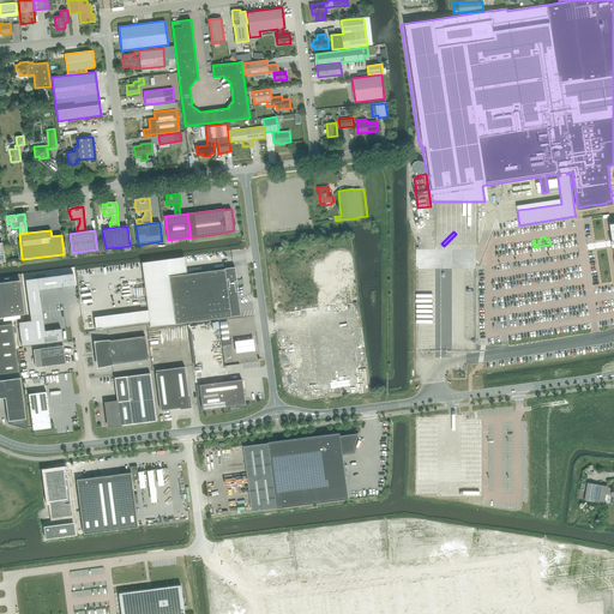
[(444,253),(456,241),(453,239),(440,251),(444,253)]
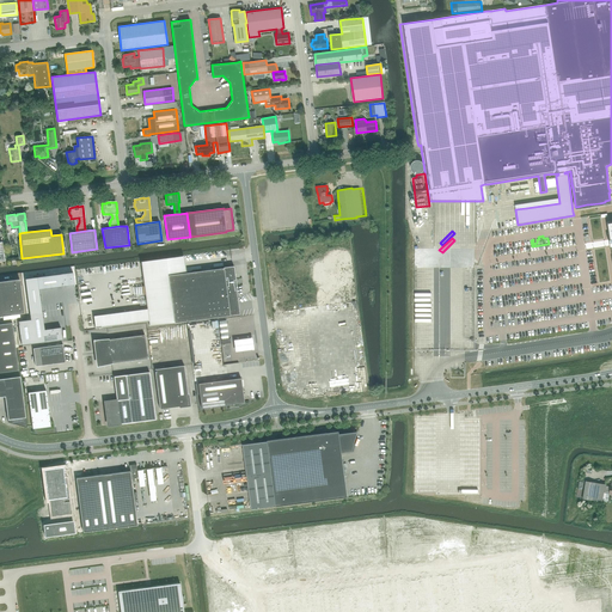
[(450,245),(439,258),(442,261),(436,267),(444,273),(453,262),(451,258),(453,256),(448,254),(453,249),(450,245)]
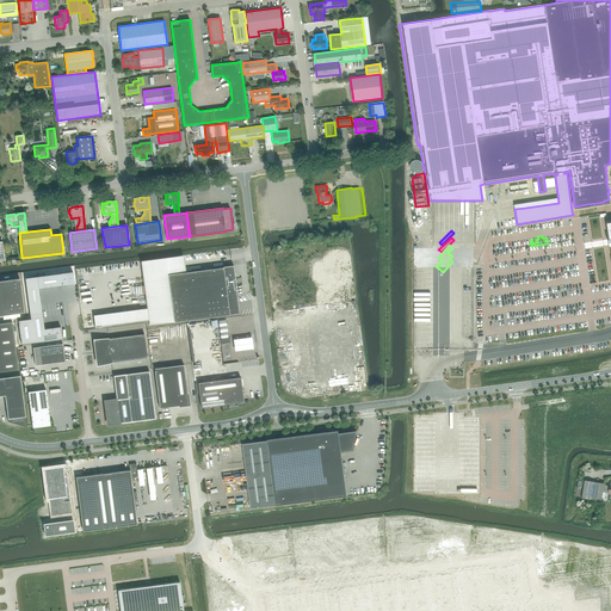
[(184,255),(141,261),(146,297),(92,304),(94,327),(148,320),(149,325),(239,314),(235,287),(236,287),(234,265),(223,266),(223,267),(186,272),(184,255)]
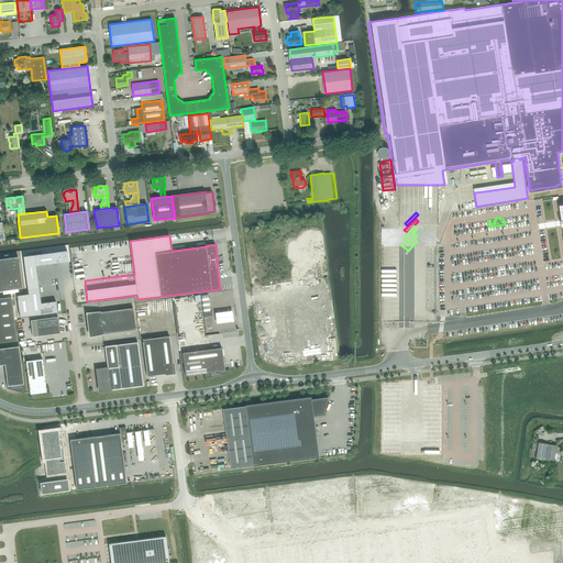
[(401,263),(412,252),(411,250),(399,261),(401,263)]
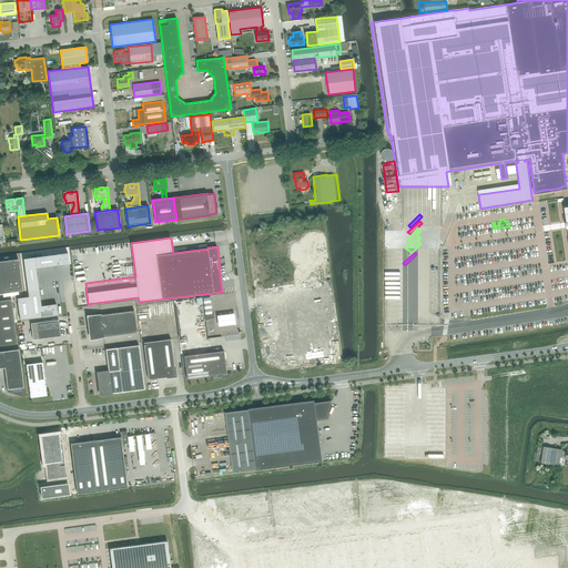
[(28,296),(17,297),(20,320),(58,315),(56,304),(41,306),(39,290),(36,269),(69,264),(68,253),(34,257),(23,259),(28,292),(28,296)]
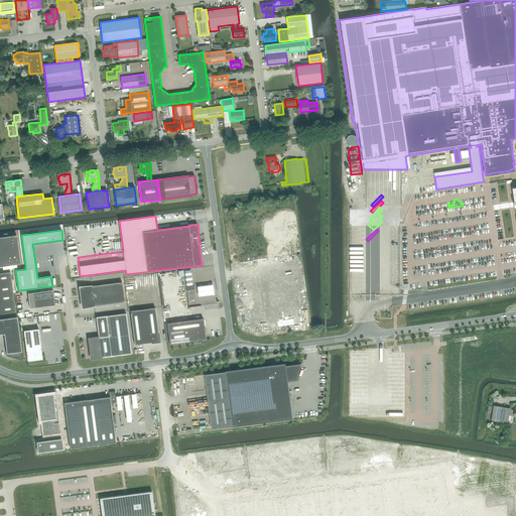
[(0,266),(20,264),(16,235),(0,237),(0,266)]
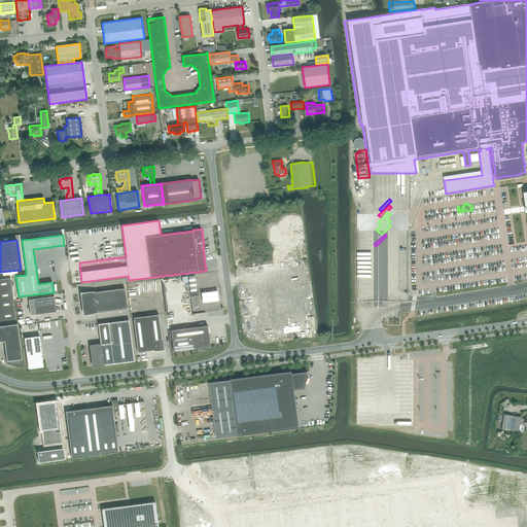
[(384,245),(385,244),(382,242),(373,252),(378,257),(387,247),(384,245)]
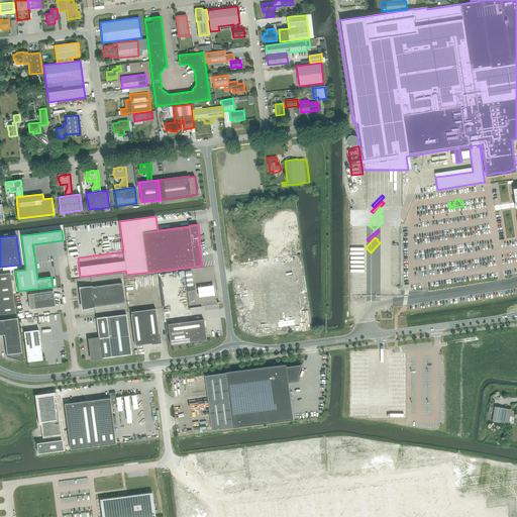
[(0,274),(0,314),(15,312),(10,273),(0,274)]
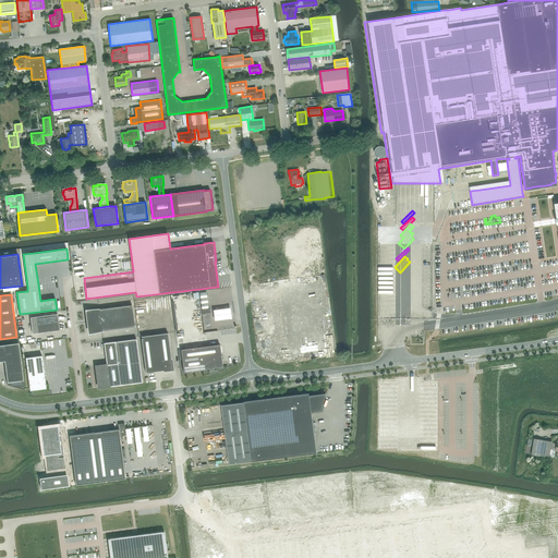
[(134,327),(132,305),(94,310),(93,311),(92,311),(91,312),(89,313),(89,314),(89,315),(89,316),(92,332),(134,327)]
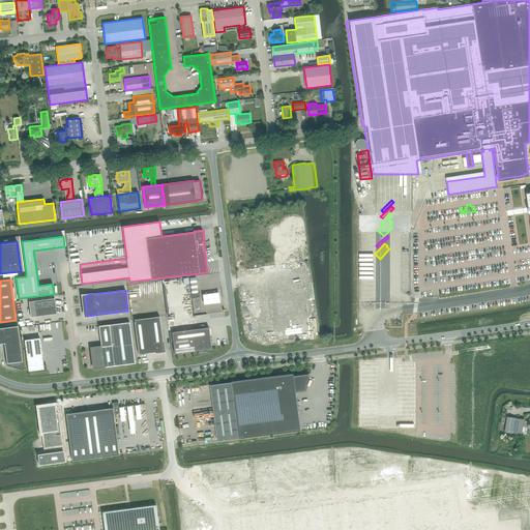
[(218,293),(202,295),(203,306),(219,304),(218,293)]
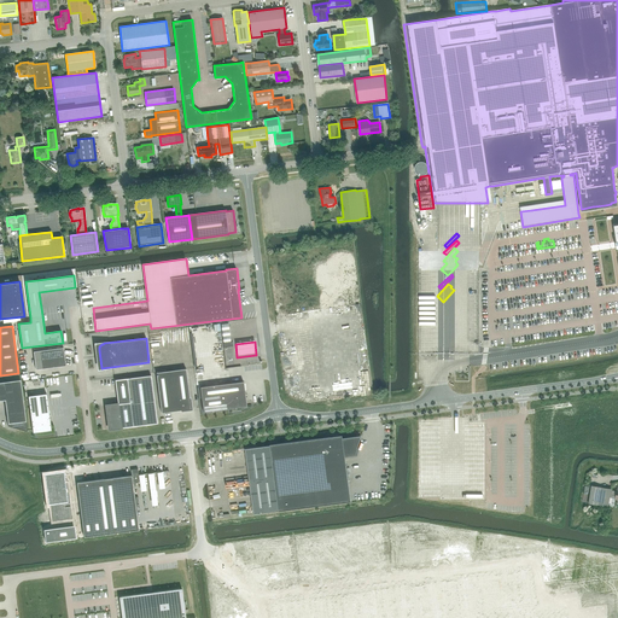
[(39,351),(34,351),(36,369),(41,368),(65,366),(63,348),(39,351)]
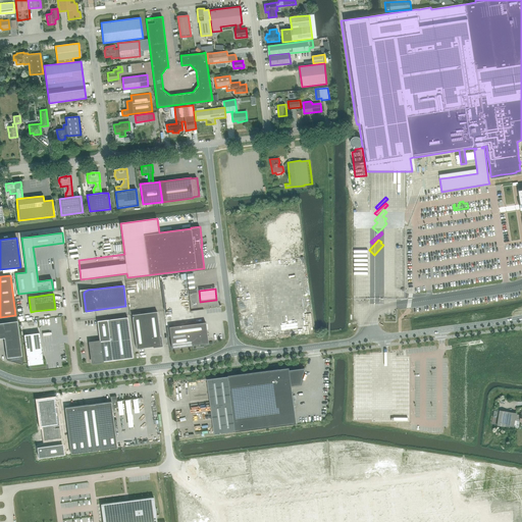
[(137,349),(161,346),(157,312),(132,315),(137,349)]
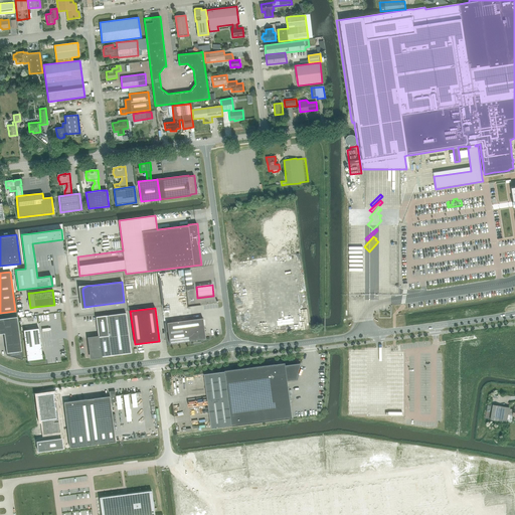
[(89,338),(91,358),(131,353),(126,313),(106,316),(96,317),(99,337),(89,338)]
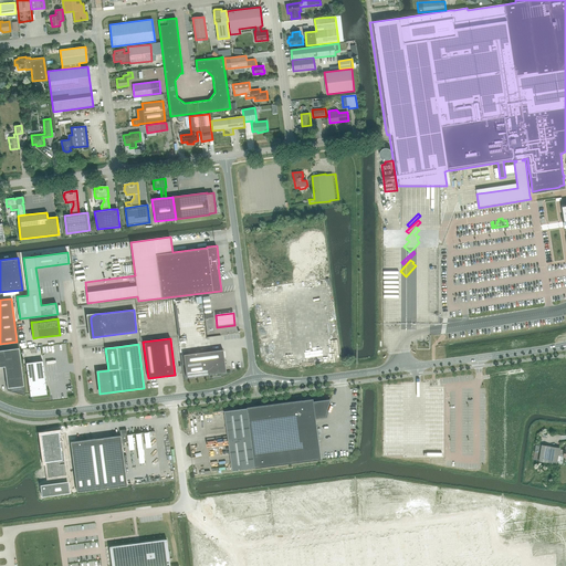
[(0,349),(0,366),(4,366),(8,390),(24,395),(19,348),(0,349)]
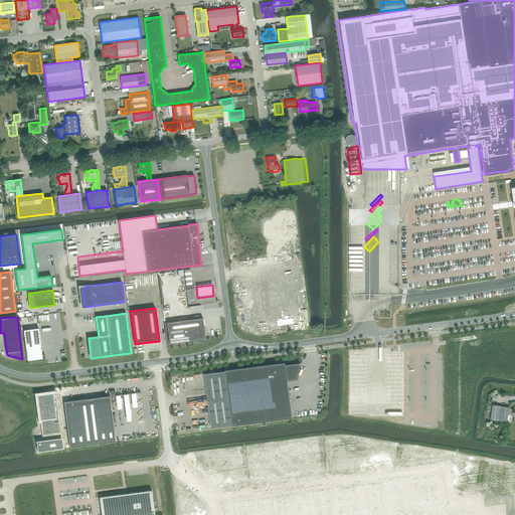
[(189,340),(204,338),(203,328),(204,328),(202,318),(167,323),(169,344),(189,341),(189,340)]
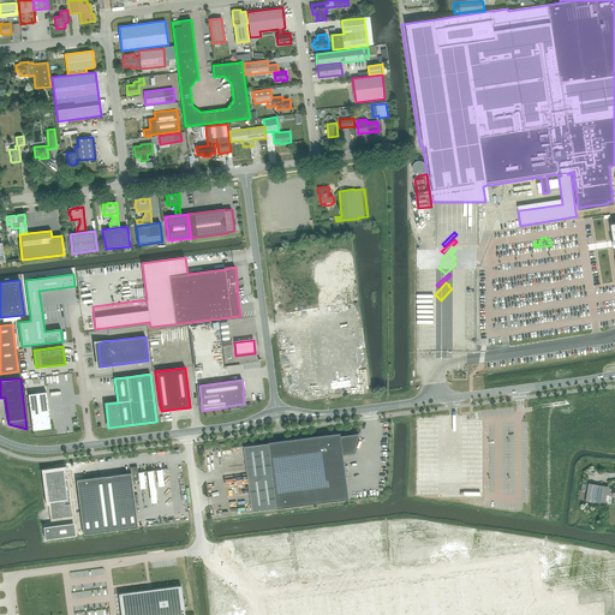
[(29,396),(34,433),(39,433),(39,431),(51,430),(49,425),(51,425),(47,394),(29,396)]
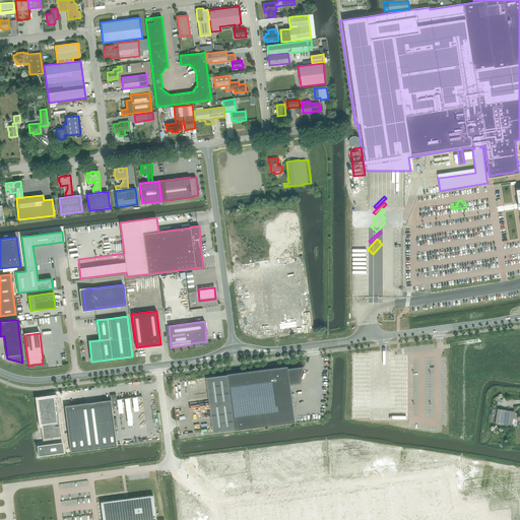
[(228,375),(206,377),(209,399),(212,419),(213,432),(235,430),(296,421),(290,385),(290,384),(300,383),(302,373),(304,367),(299,368),(278,370),(278,368),(228,374),(228,375)]
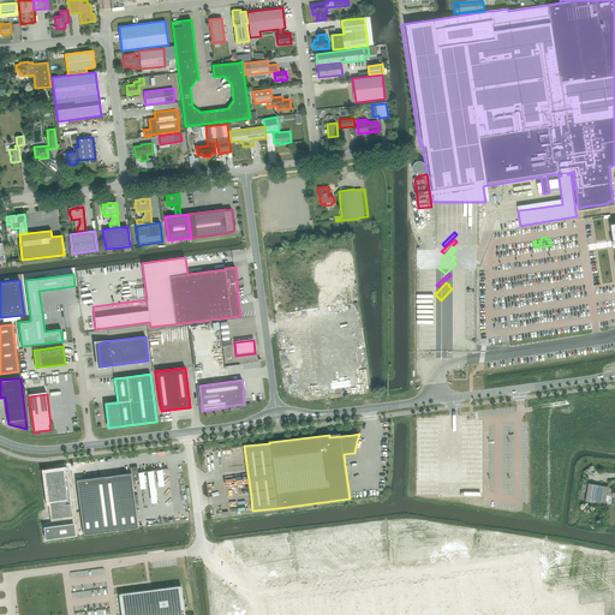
[(64,469),(45,472),(48,502),(51,502),(53,519),(72,517),(66,475),(64,475),(64,469)]
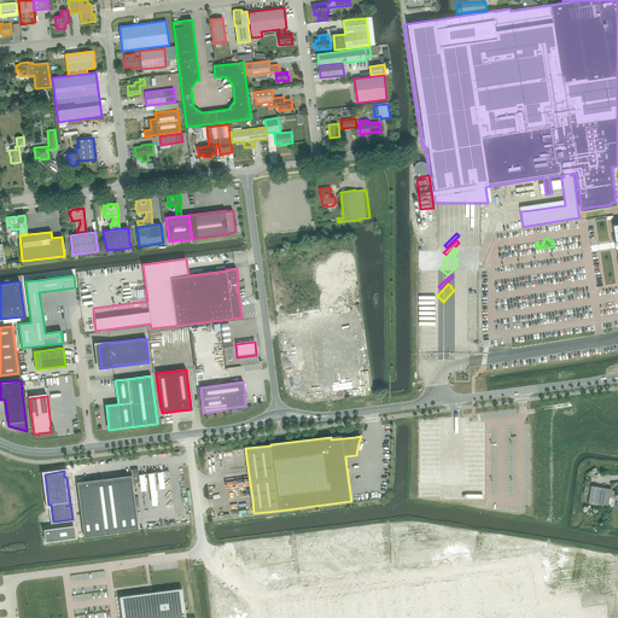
[(139,530),(139,529),(132,476),(77,483),(83,537),(139,530)]
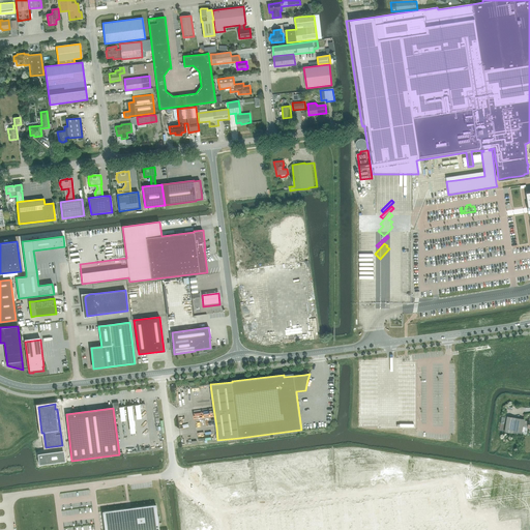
[(361,414),(361,424),(388,424),(388,418),(377,418),(377,414),(361,414)]
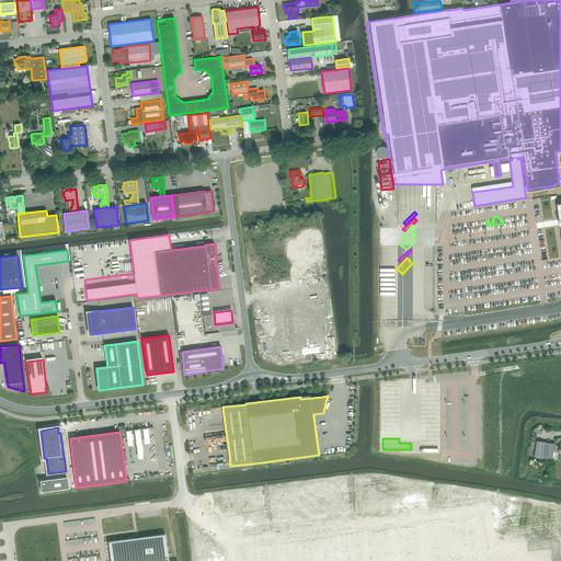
[(554,444),(548,443),(537,441),(535,457),(552,460),(553,448),(559,449),(559,454),(560,453),(560,442),(560,445),(560,446),(554,445),(554,444)]
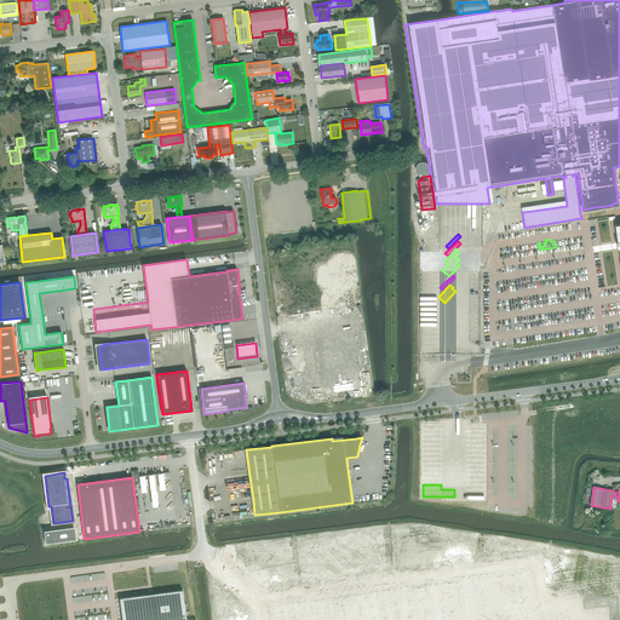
[(75,528),(44,532),(46,544),(76,540),(75,528)]
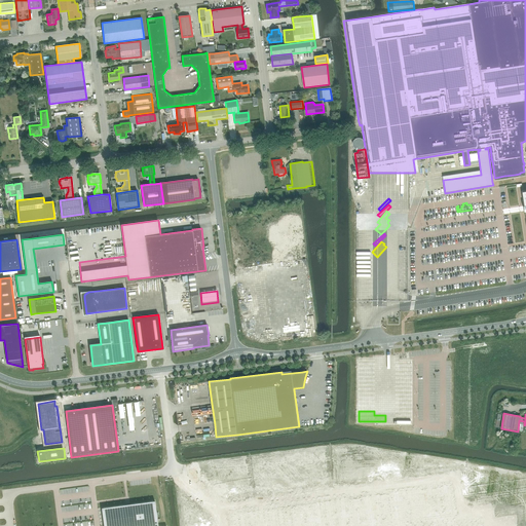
[(457,525),(452,479),(225,510),(226,525),(457,525)]
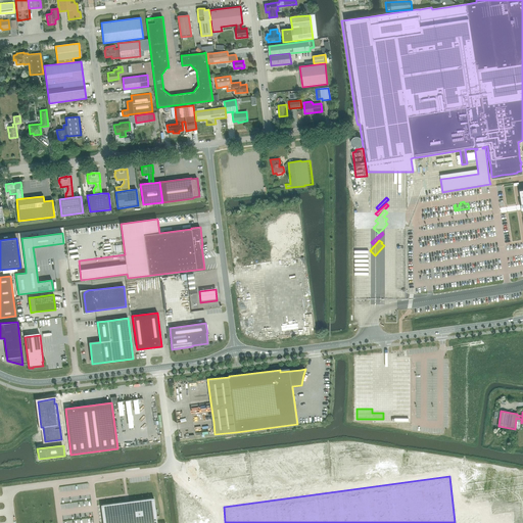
[(156,522),(154,497),(130,502),(129,501),(129,502),(125,502),(101,505),(102,522),(156,522)]
